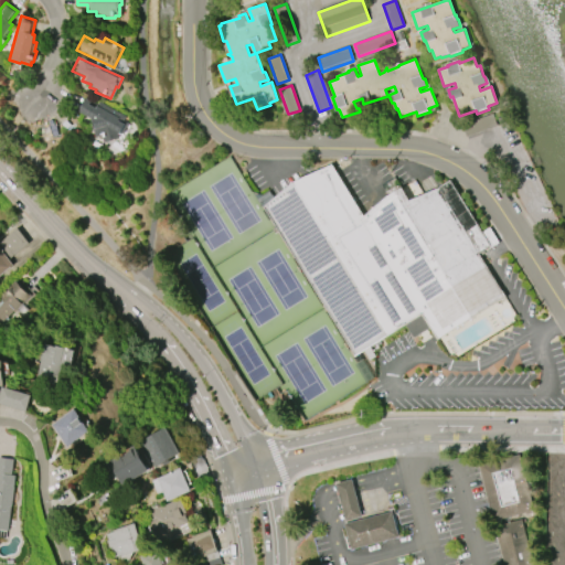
[(98,102),(125,116),(123,120),(127,123),(121,135),(118,132),(117,138),(102,142),(99,136),(94,137),(93,132),(91,132),(86,117),(75,112),(83,97),(96,105),(98,102)]
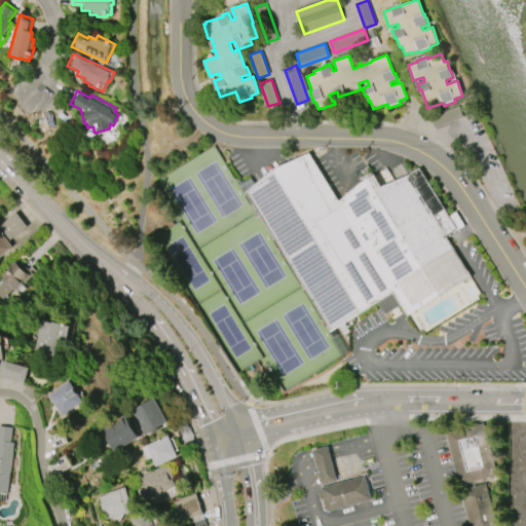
[(331,330),(246,191),(275,168),(309,152),(338,199),(362,181),(375,174),(381,186),(409,174),(419,167),(456,228),(445,234),(470,275),(407,314),(393,292),(331,330)]
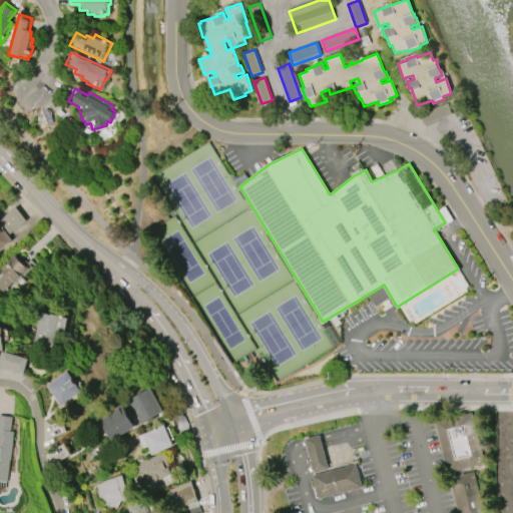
[(0,218),(15,207),(25,221),(7,235),(11,241),(0,249),(0,218)]
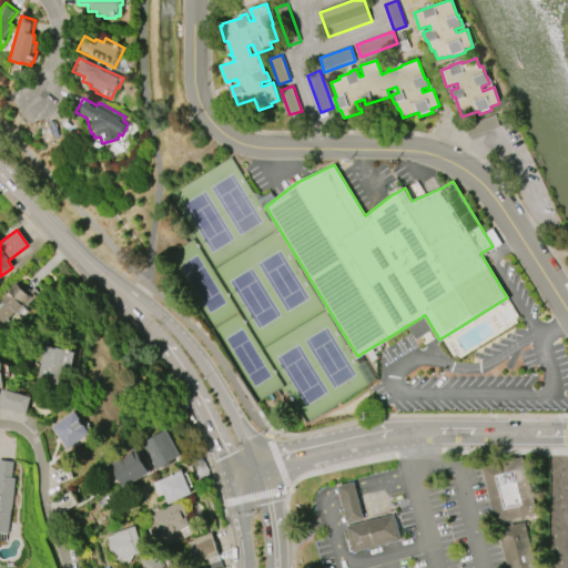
[(0,323),(0,293),(13,281),(29,296),(1,324),(0,323)]
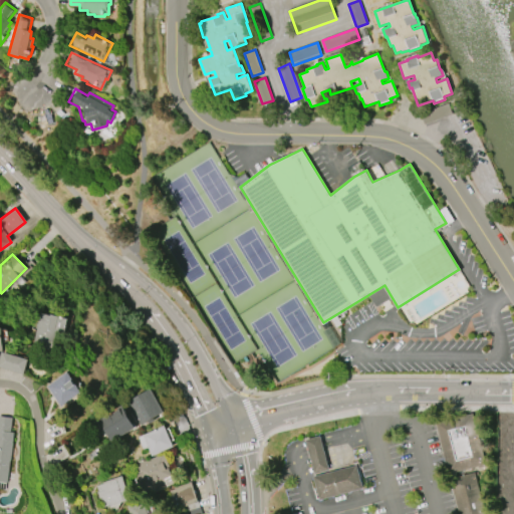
[(32,344),(42,311),(68,319),(64,332),(57,330),(51,350),(32,344)]
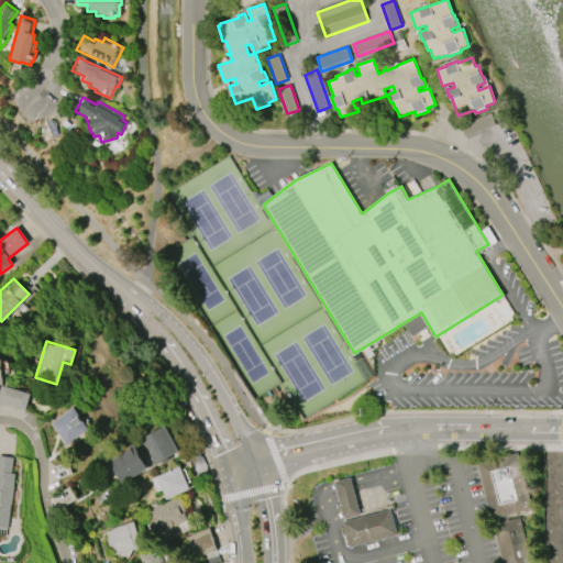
[(0,388),(1,385),(31,394),(25,410),(0,403),(0,388)]
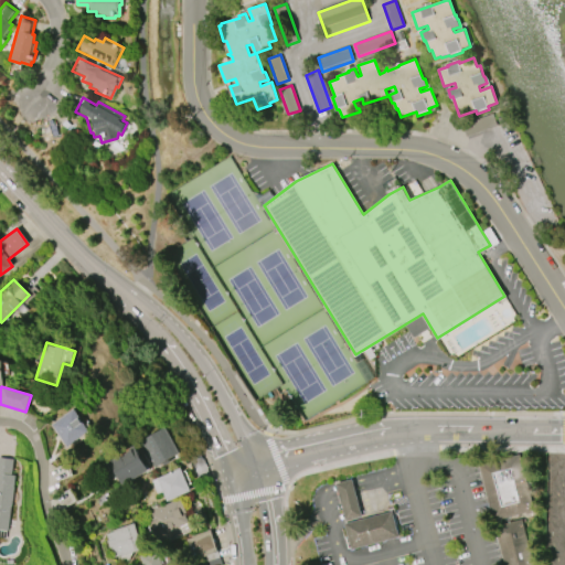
[(52,425),(74,409),(89,432),(67,447),(52,425)]
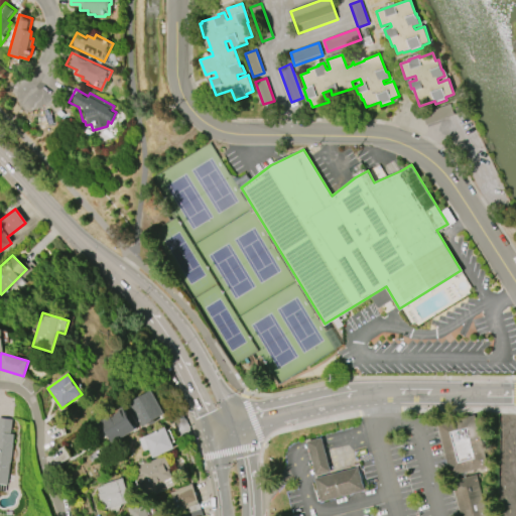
[(140,428),(132,414),(130,416),(124,405),(151,390),(165,414),(140,428)]
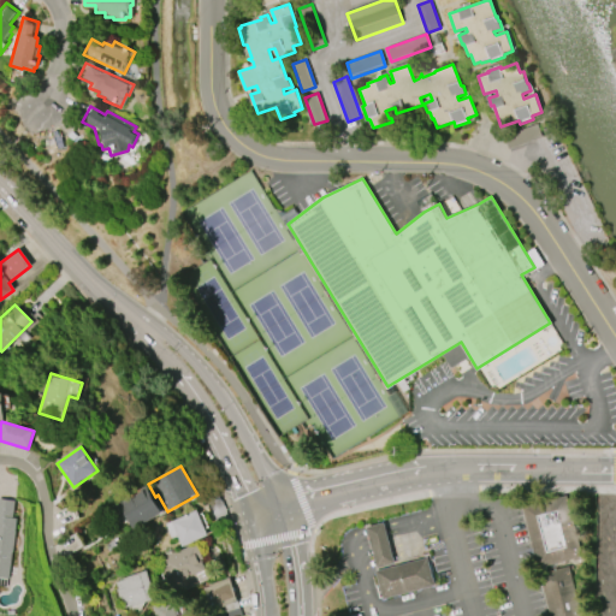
[(118,503),(148,486),(164,513),(134,531),(118,503)]
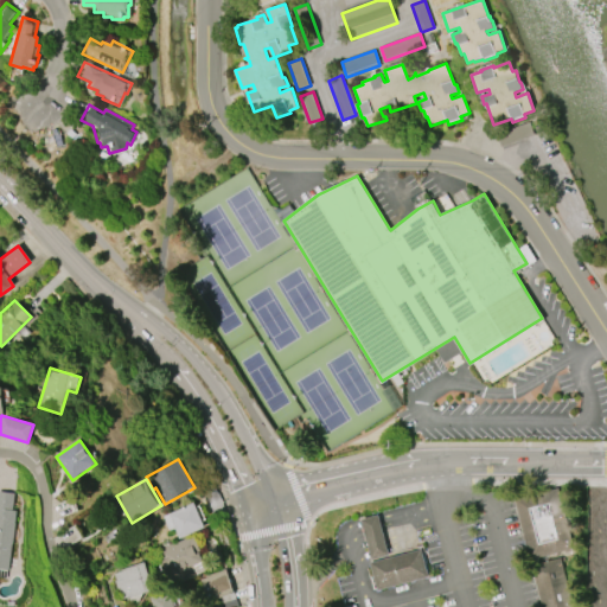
[(511,499),(538,606),(573,606),(560,553),(574,549),(557,487),(511,499)]
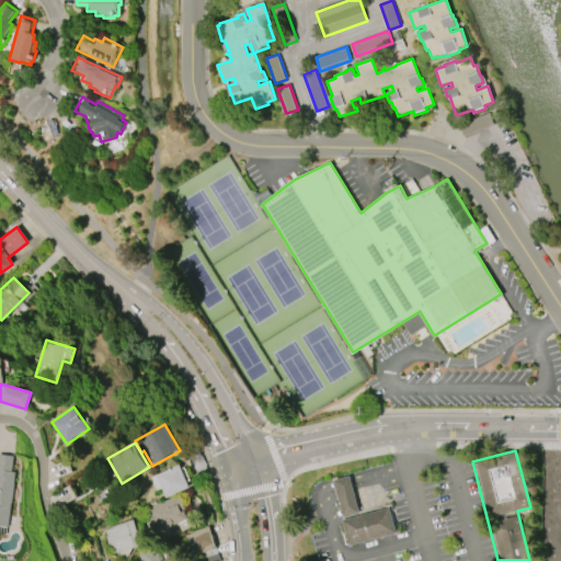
[(0,455),(13,457),(12,471),(15,472),(8,528),(0,526),(0,455)]
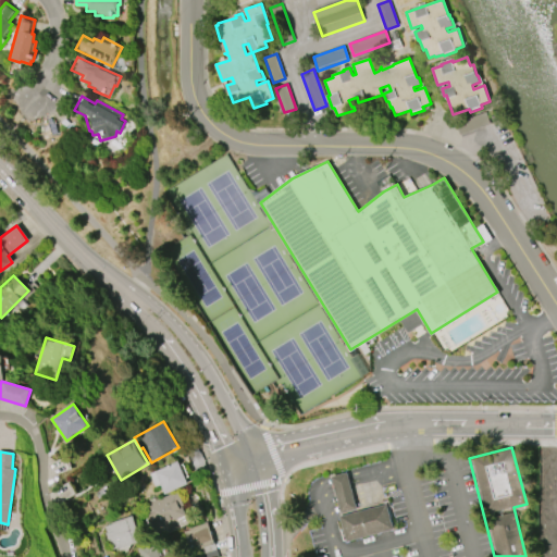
[(187,484),(163,495),(158,484),(152,486),(147,474),(177,461),(187,484)]
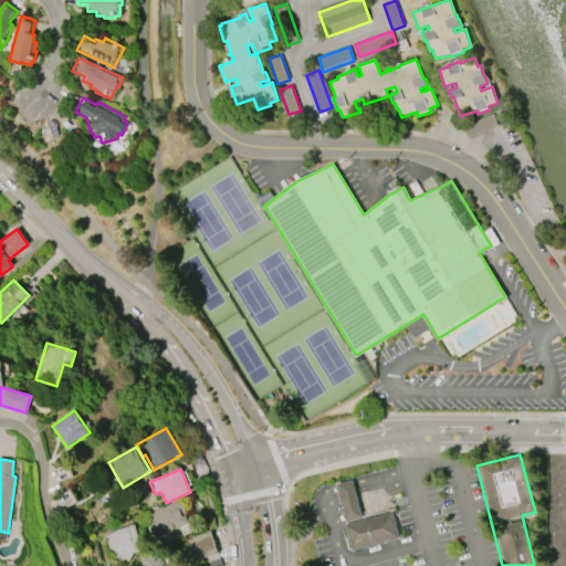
[(335,484),(346,525),(344,526),(350,553),(401,540),(394,511),(363,519),(353,480),(335,484)]
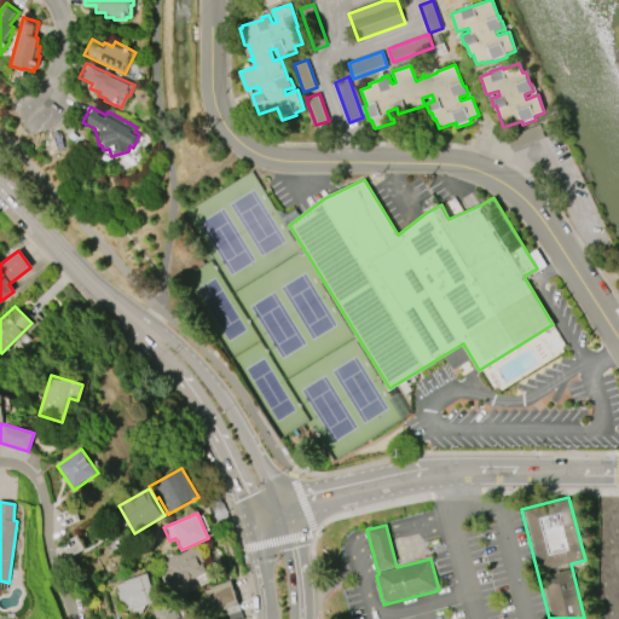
[(157,562),(169,557),(171,556),(175,555),(177,555),(197,545),(204,561),(202,562),(207,574),(181,584),(184,588),(173,593),(169,585),(167,585),(157,562)]
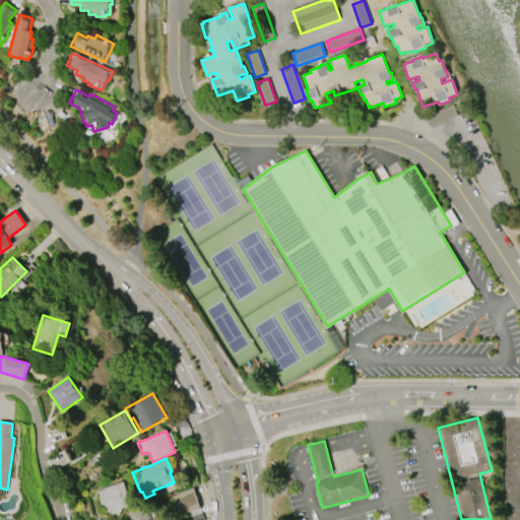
[(101,489),(123,481),(130,506),(121,509),(118,516),(110,518),(106,513),(101,514),(95,498),(96,498),(95,492),(102,490),(101,489)]
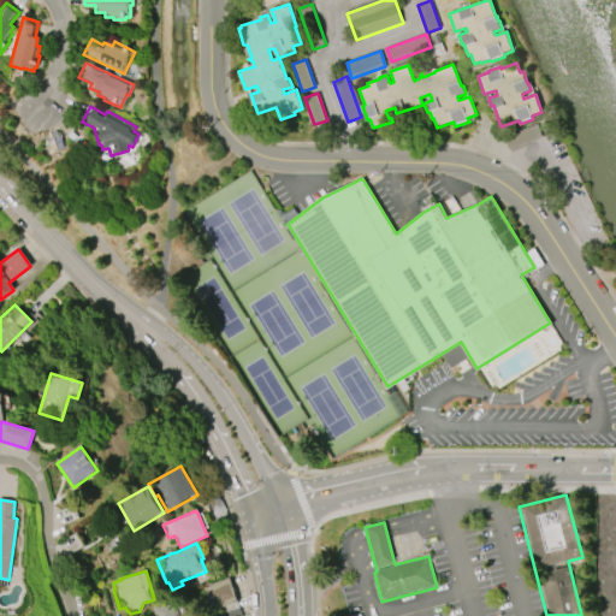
[(208,585),(229,578),(237,603),(209,612),(202,588),(208,586),(208,585)]
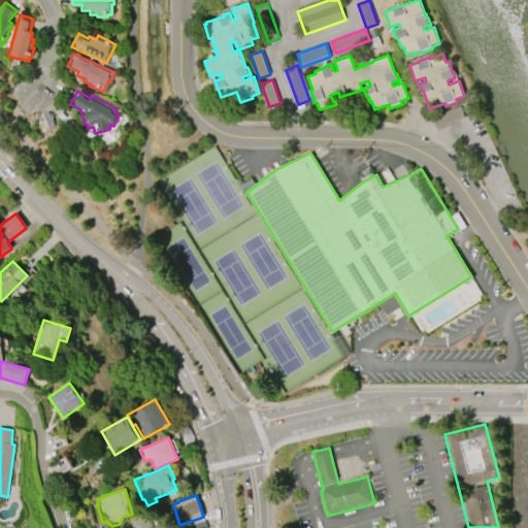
[(146,516),(151,527),(130,527),(128,521),(146,516)]
